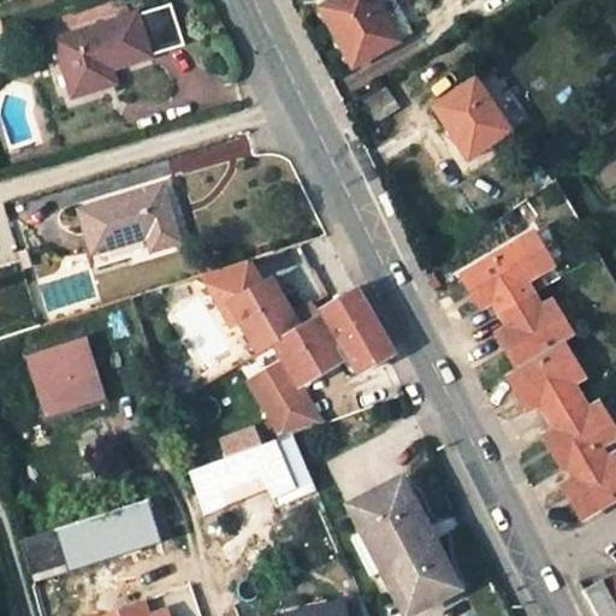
[(418,39),(398,0),(341,0),(326,9),(356,70),(418,39)]
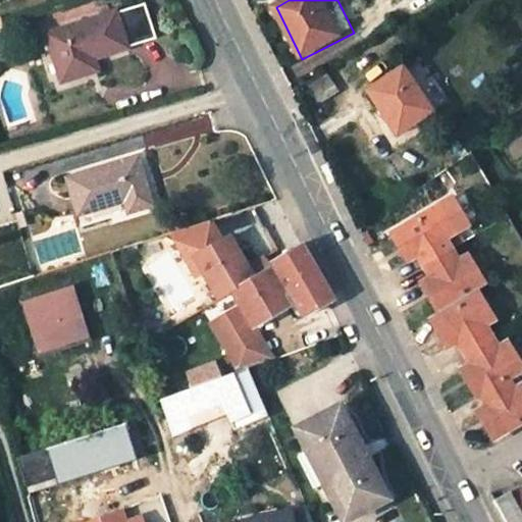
[(417,4),(414,0),(404,0),(409,8),(417,4)]
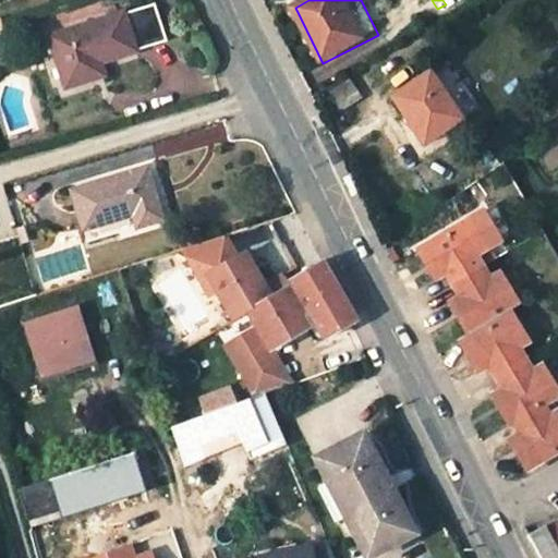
[(168,40),(156,4),(124,14),(136,50),(168,40)]
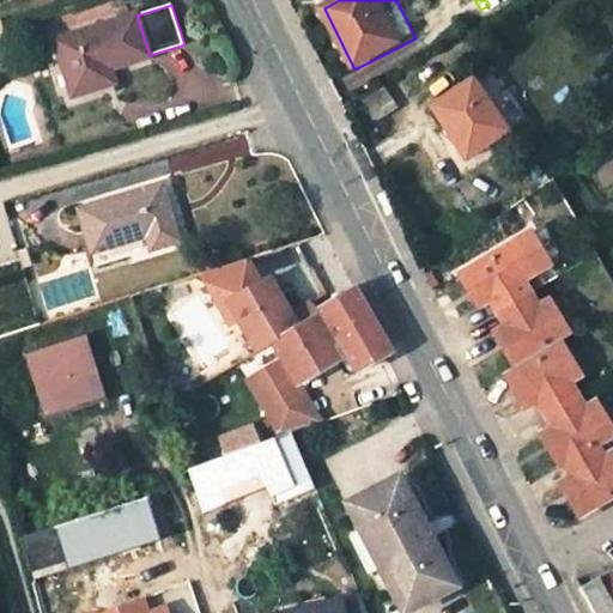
[(137,16),(55,42),(72,96),(114,83),(108,67),(150,55),(137,16)]
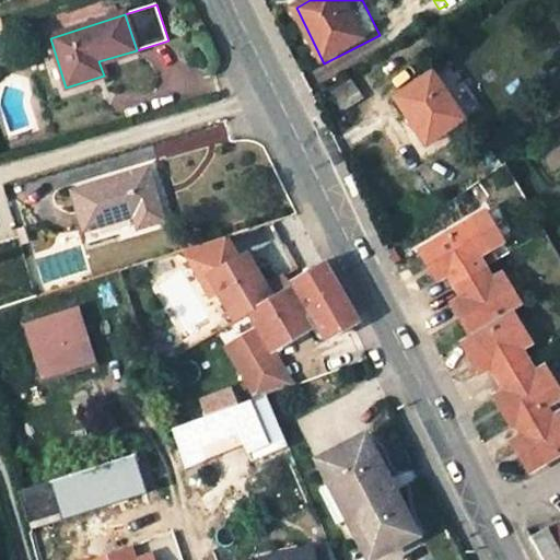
[(433,137),(463,117),(444,90),(440,82),(433,72),(403,94),(413,109),(409,113),(420,130),(427,126),(433,137)]
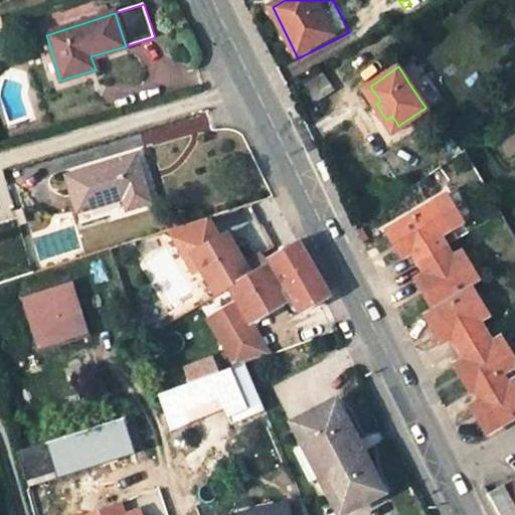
[(408,82),(412,79),(408,73),(404,75),(408,82)]
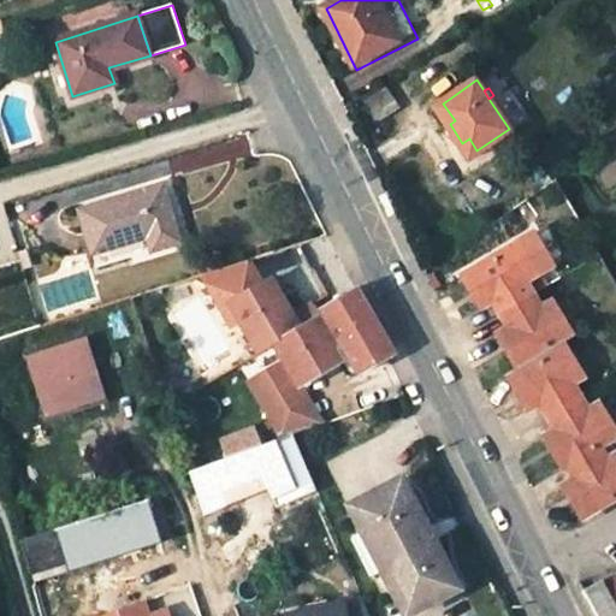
[(438,106),(450,124),(455,120),(443,104),(438,106)]
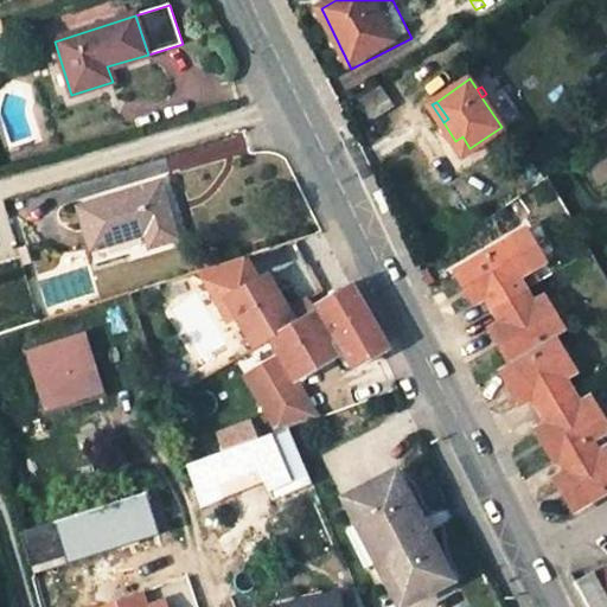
[(464,153),(470,148),(462,136),(455,141),(464,153)]
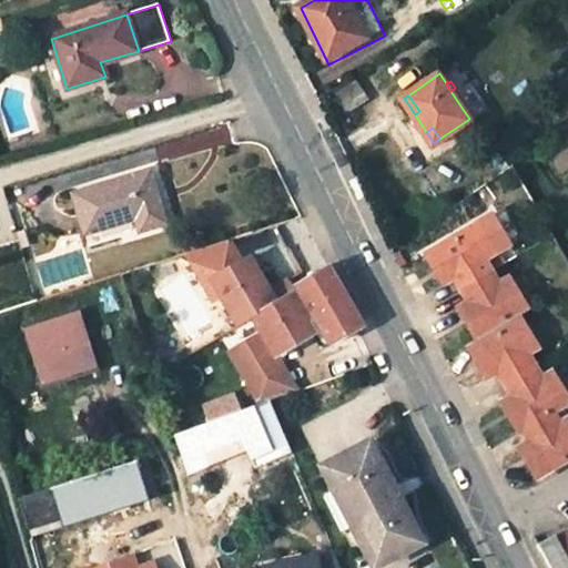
[(150,172),(74,194),(85,232),(135,219),(139,230),(165,222),(150,172)]
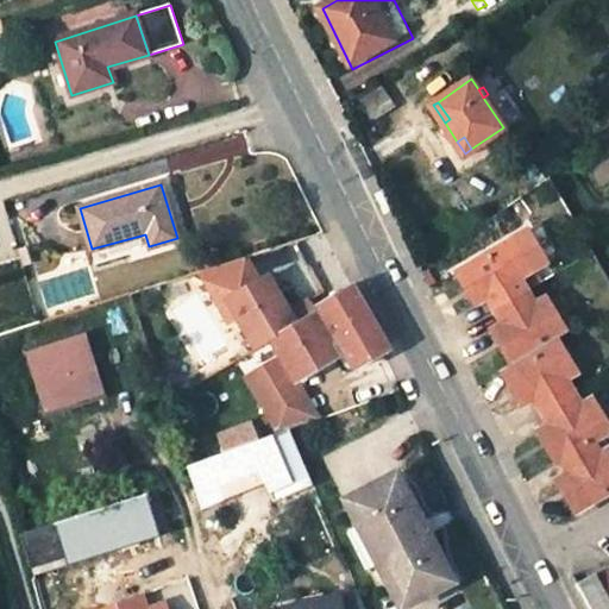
[(514,240),(464,270),(483,302),(489,299),(496,311),(514,300),(527,292),(520,280),(532,271),(514,240)]
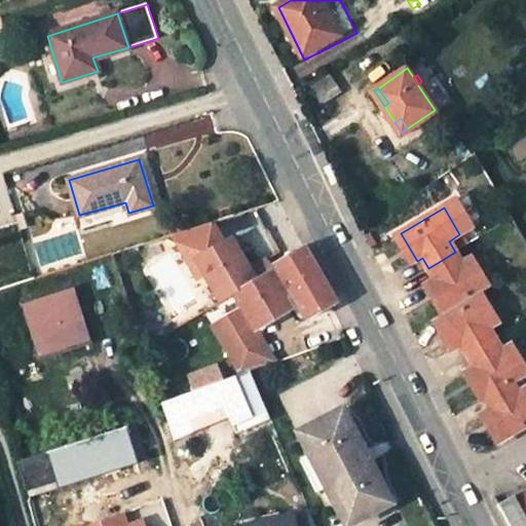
[(19,229),(27,227),(22,213),(14,215),(19,229)]
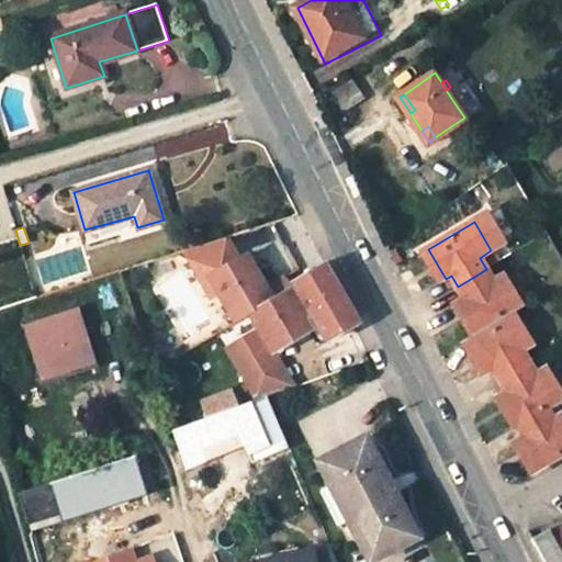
[(266,288),(246,255),(239,258),(226,236),(183,249),(202,282),(209,278),(217,293),(235,323),(251,313),(273,300),(266,288)]
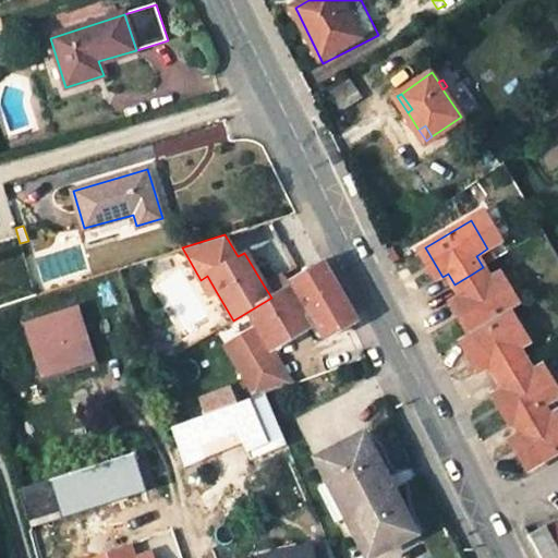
[(420,251),(436,278),(437,280),(443,277),(425,247),(420,251)]
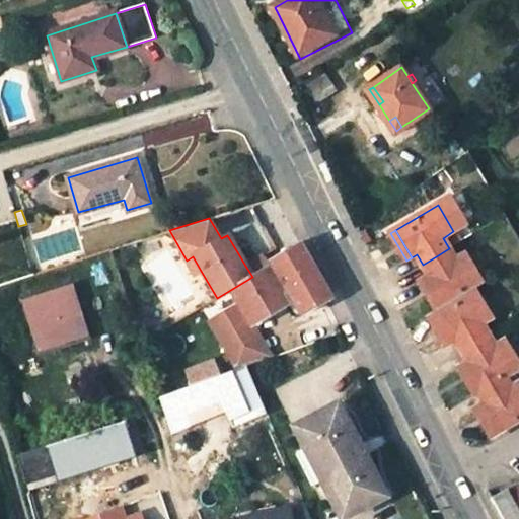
[(289,303),(283,293),(289,290),(302,315),(331,298),(324,286),(298,241),(270,260),(273,265),(268,268),(252,277),(232,289),(240,303),(220,315),(230,334),(220,340),(229,356),(260,338),(251,323),(289,303)]
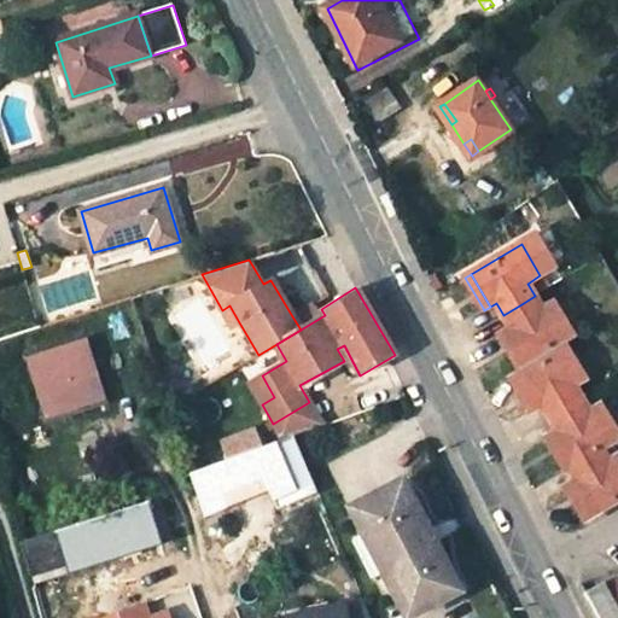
[(506,333),(525,363),(530,360),(561,340),(575,332),(557,302),(543,310),(535,296),(522,304),(503,315),(512,330),(506,333)]
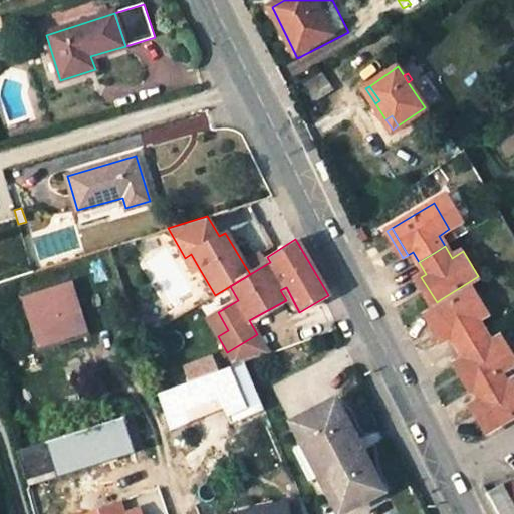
[(193,271),(199,268),(191,254),(185,258),(193,271)]
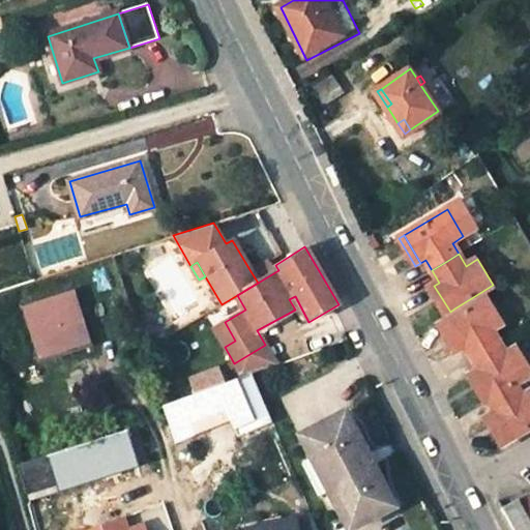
[(258,283),(273,273),(267,262),(251,271),(258,283)]
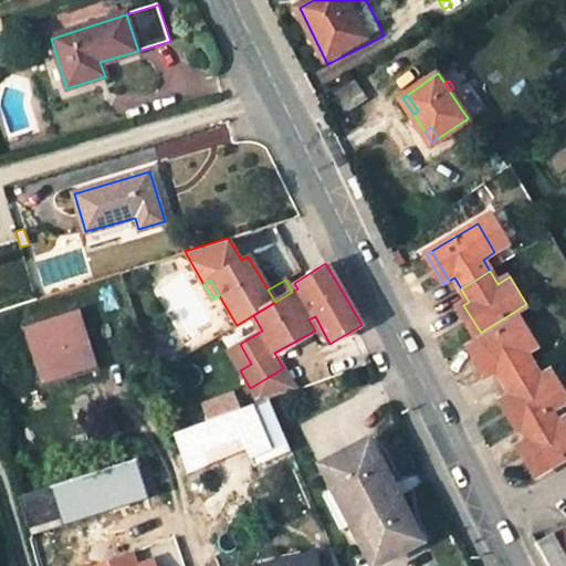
[(459,307),(475,336),(481,333),(463,305),(459,307)]
